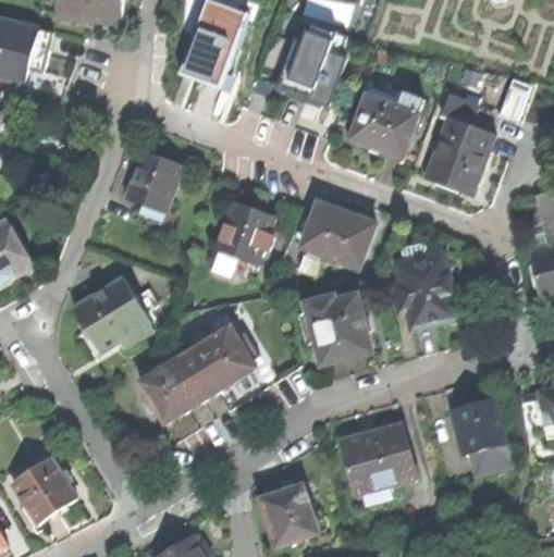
[(57,11),(57,0),(37,0),(37,9),(57,11)]
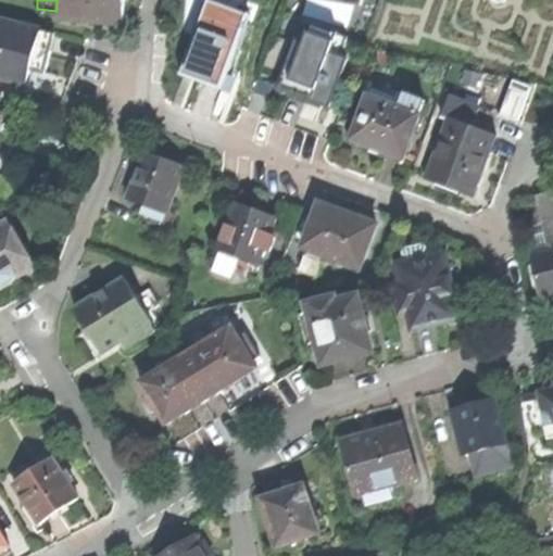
[(57,16),(123,22),(124,0),(57,0),(57,11),(57,16)]
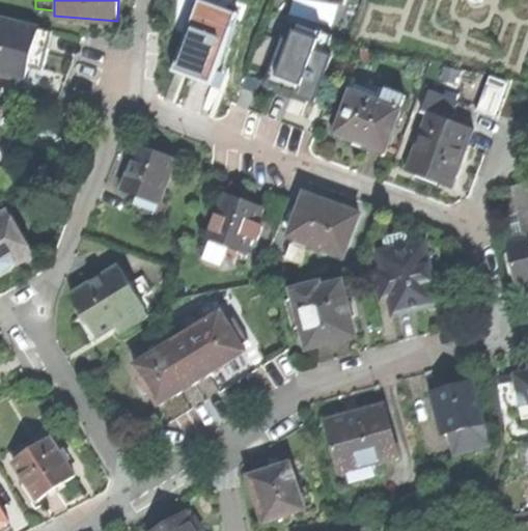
[(201,0),(197,0),(172,70),(185,75),(210,84),(217,65),(220,56),(237,12),(201,0)]
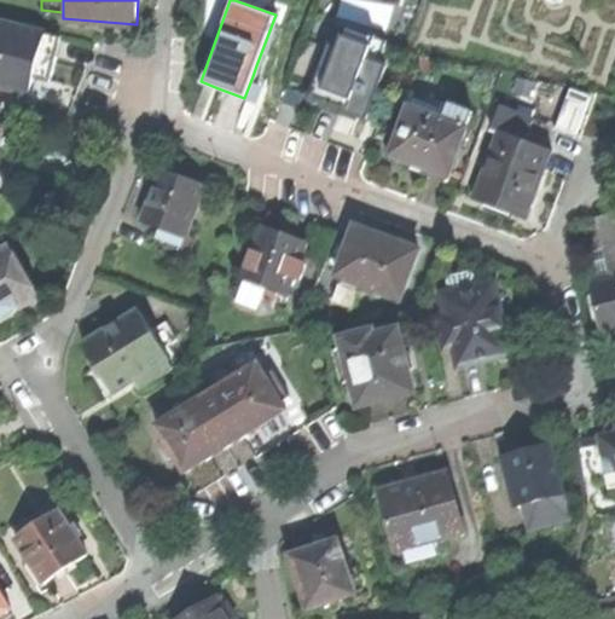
[(32,76),(46,80),(52,58),(57,36),(42,33),(42,30),(0,19),(0,86),(7,87),(27,92),(32,76)]
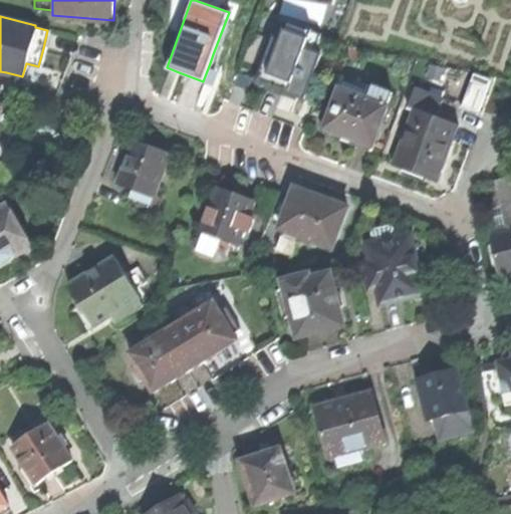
[(274,38),(258,80),(271,85),(276,87),(301,96),(317,54),(274,38)]
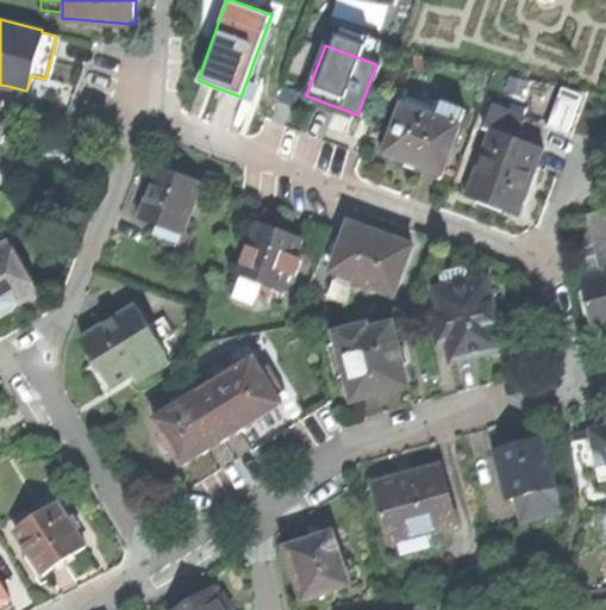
[(26,91),(7,86),(4,99),(39,109),(47,79),(45,79),(31,75),(26,91)]
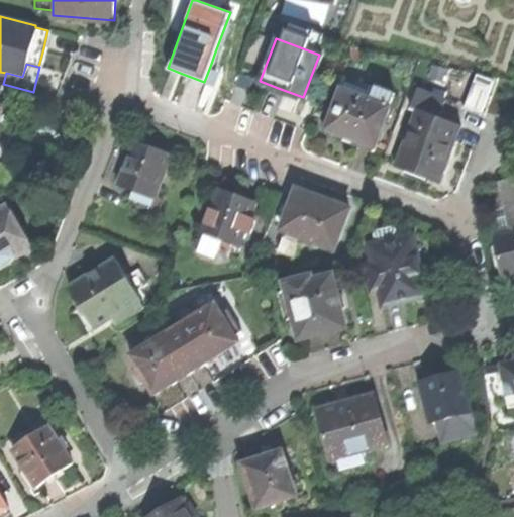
[(204,82),(180,73),(177,83),(191,89),(209,95),(220,67),(211,64),(204,82)]
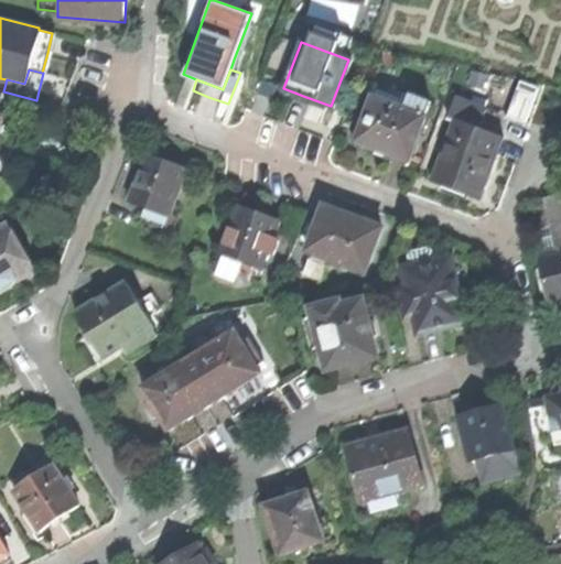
[(515,86),(505,114),(522,120),(532,93),(515,86)]
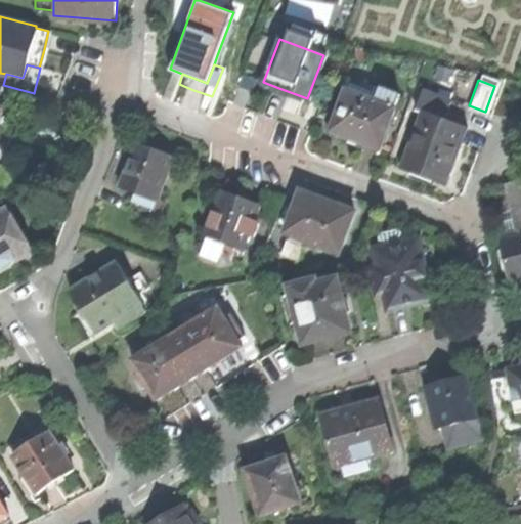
[(374,100),(377,91),(348,81),(346,89),(374,100)]
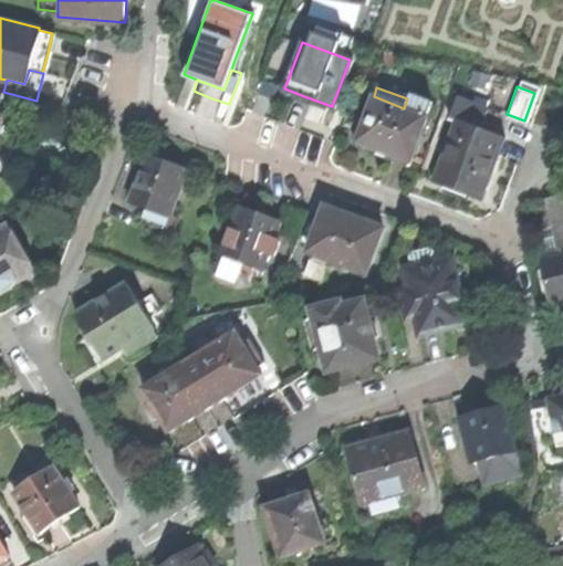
[(409,94),(407,98),(404,108),(374,96),(357,142),(374,147),(387,153),(386,158),(406,165),(426,115),(425,114),(429,101),(409,94)]
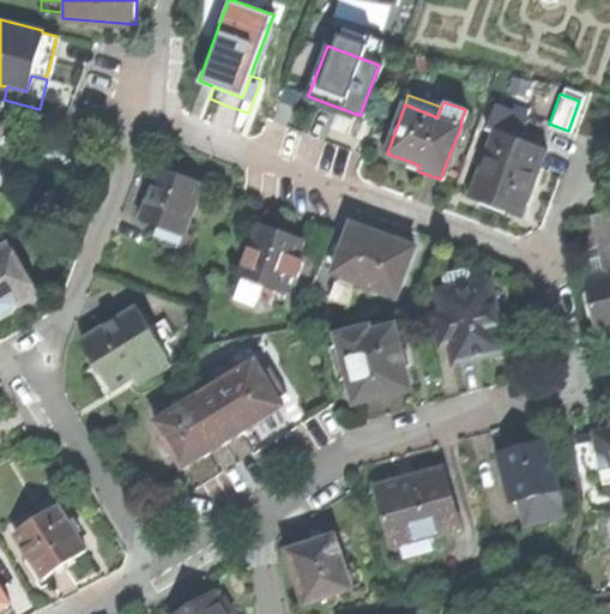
[(493,130),(518,139),(525,120),(491,108),(484,130),(491,133),(493,130)]
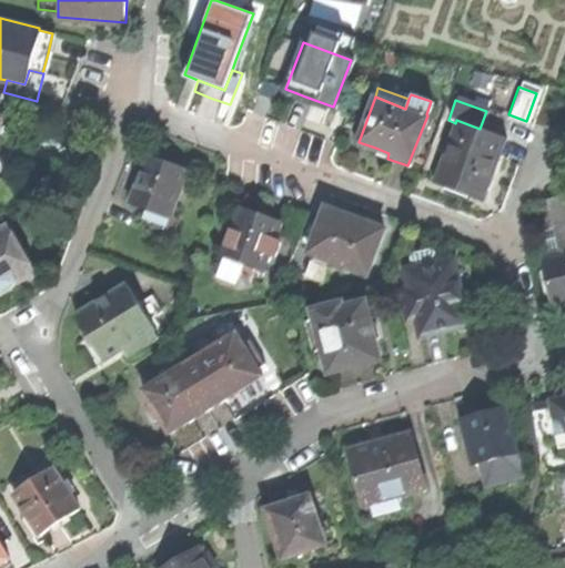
[(455,123),(433,183),(457,192),(481,201),(504,138),(480,129),(456,120),(455,123)]
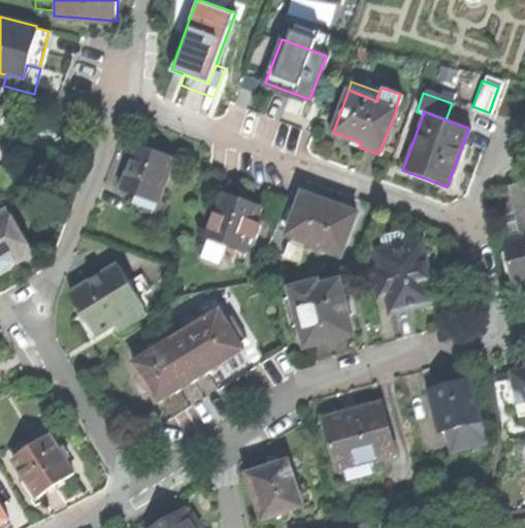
[(136,144),(120,189),(135,194),(155,201),(156,202),(172,158),(156,152),(152,151),(136,144)]
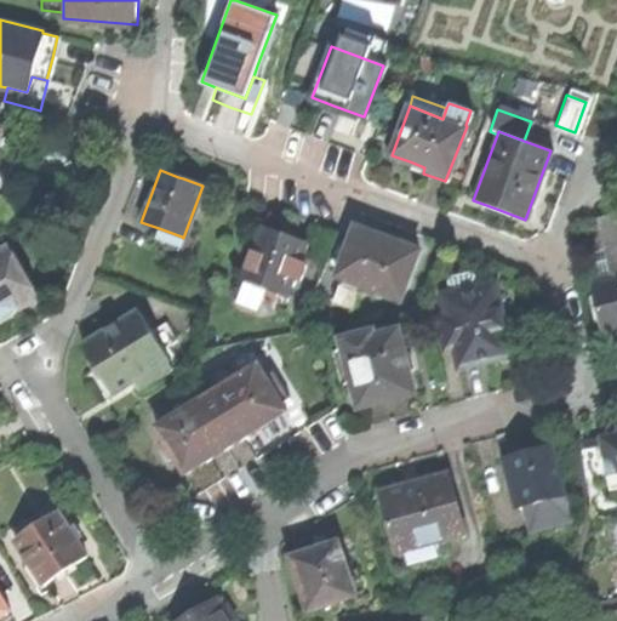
[(589,281),(601,335),(616,331),(616,214),(603,217),(609,246),(616,275),(592,281),(589,281)]
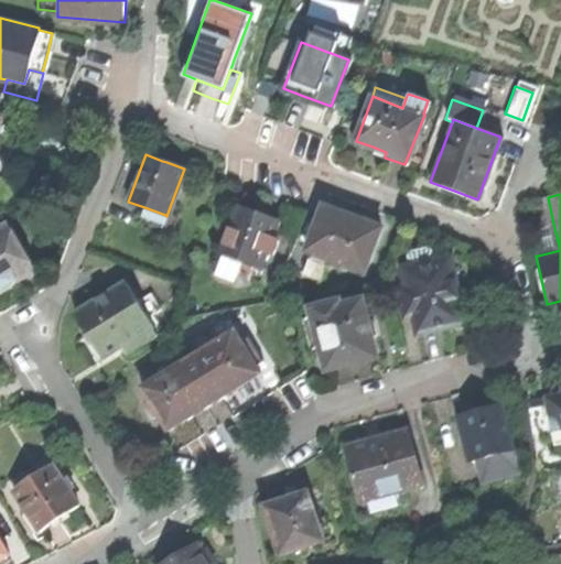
[(260,268),(277,220),(257,214),(238,206),(222,252),(243,261),(260,268)]
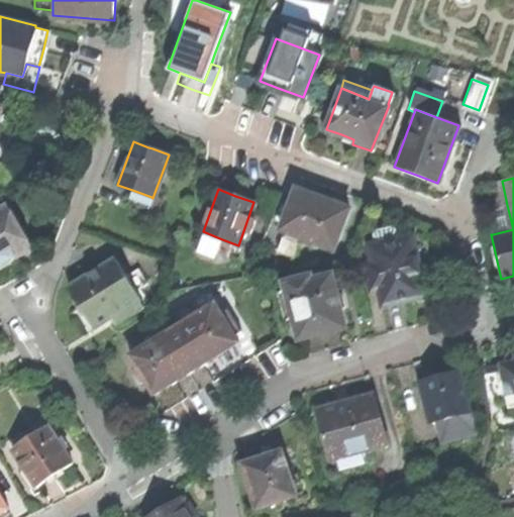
[(287,212),(281,229),(283,230),(299,236),(333,248),(348,209),(328,201),(329,199),(322,197),(316,195),(315,196),(296,189),(287,212)]
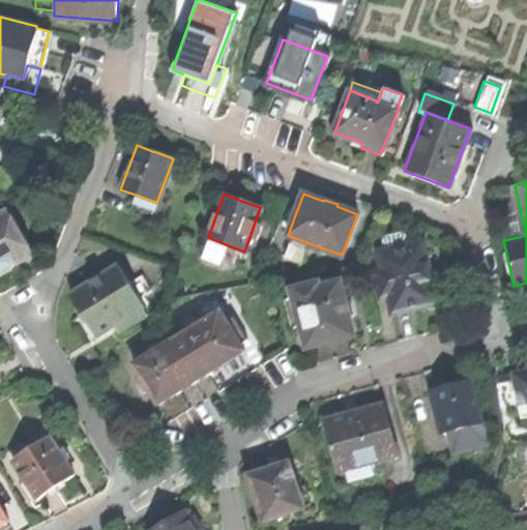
[(155,202),(136,195),(133,205),(152,211),(155,202)]
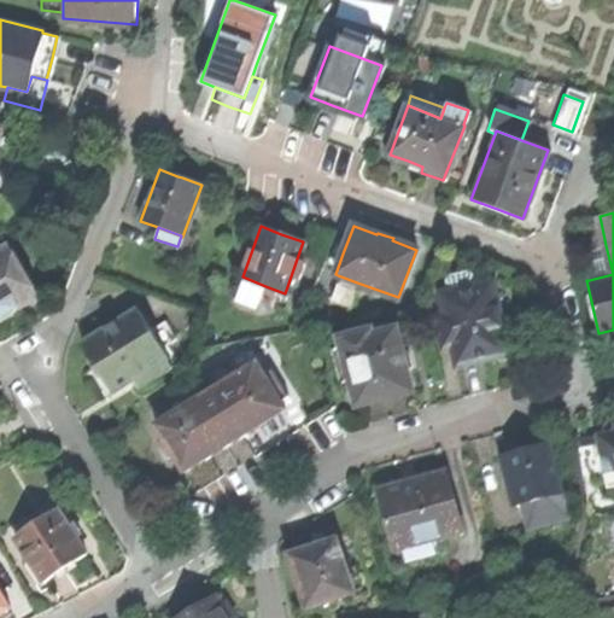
[(0,316),(6,313),(37,295),(9,244),(0,249),(0,316)]
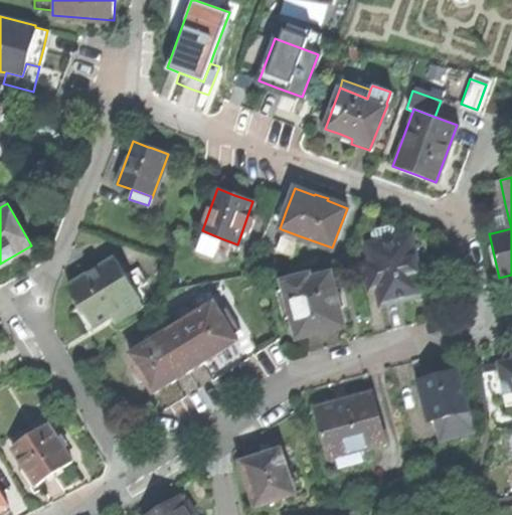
[(485,208),(491,233),(511,228),(505,204),(485,208)]
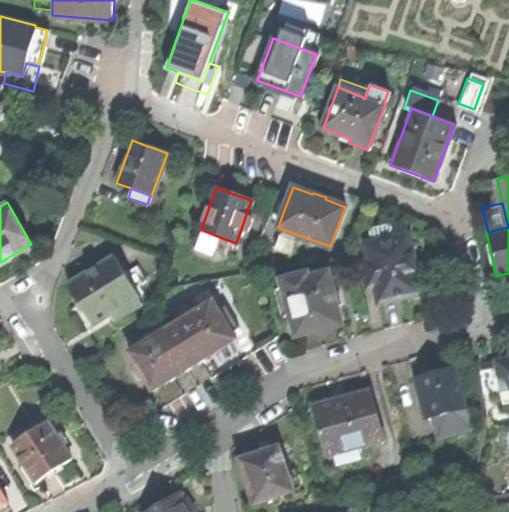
[(277,236),(280,228),(278,227),(284,210),(270,205),(254,250),(270,256),(277,236)]
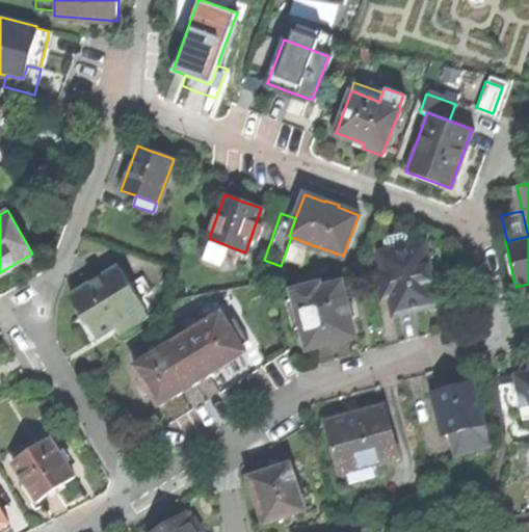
[(291,237),(288,245),(305,250),(308,243),(291,237)]
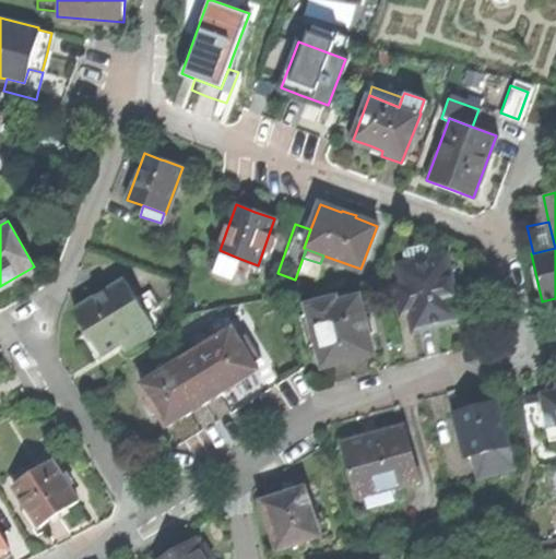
[(240,259),(220,250),(215,261),(236,269),(240,259)]
